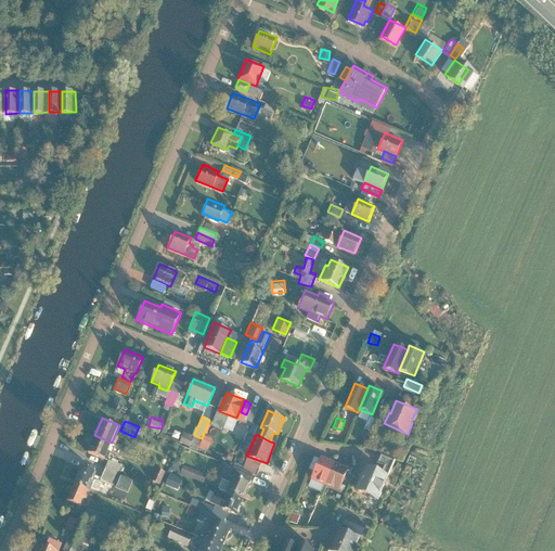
[(112,443),(94,435),(87,451),(104,460),(112,443)]
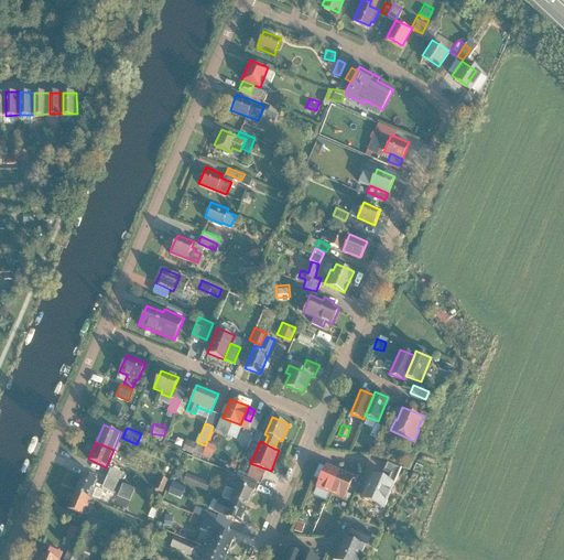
[(387,475),(394,478),(401,462),(387,456),(383,465),(390,469),(387,475)]
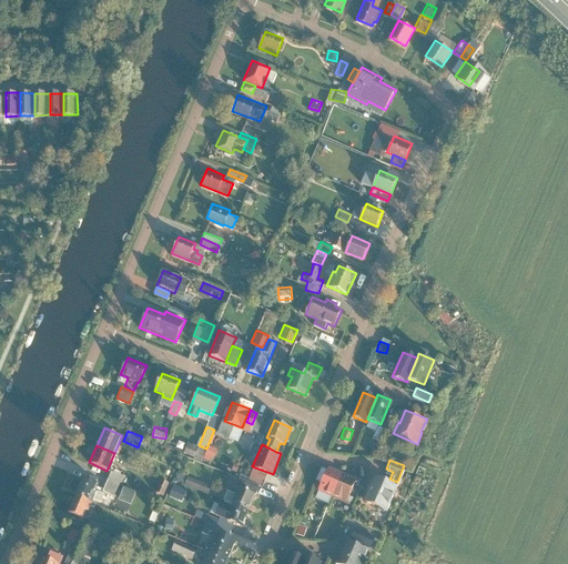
[(317,485),(332,492),(342,469),(327,462),(317,485)]
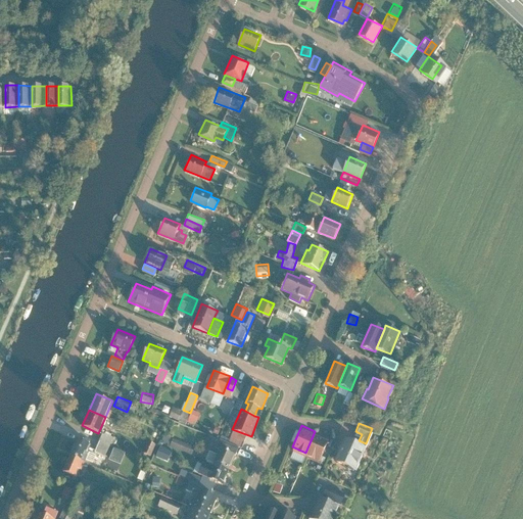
[(112,436),(102,431),(98,440),(109,444),(112,436)]
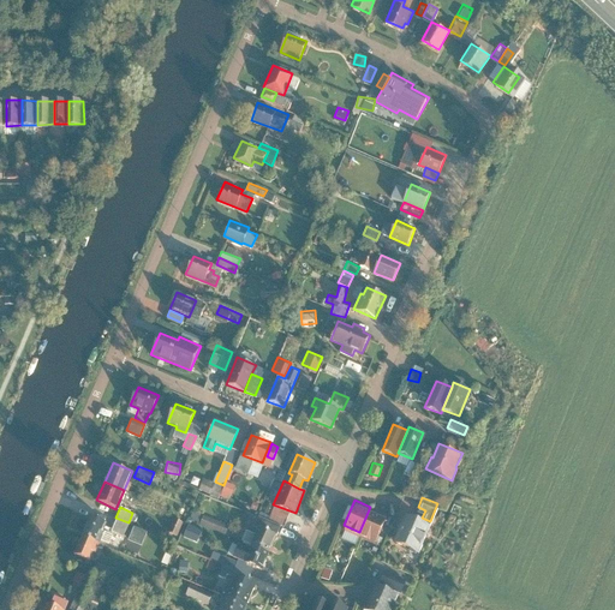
[(370,507),(359,532),(375,539),(387,514),(370,507)]
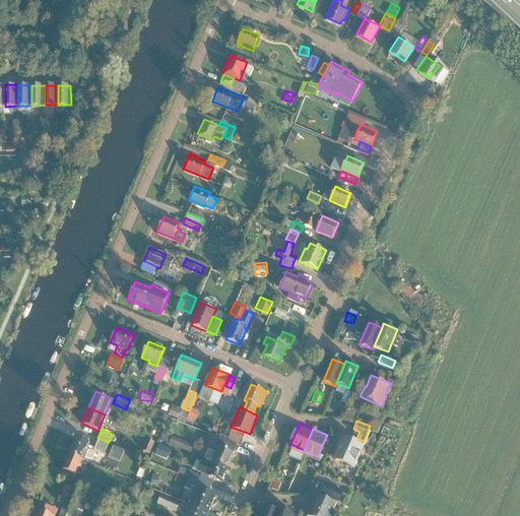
[(231,431),(226,439),(239,444),(243,436),(231,431)]
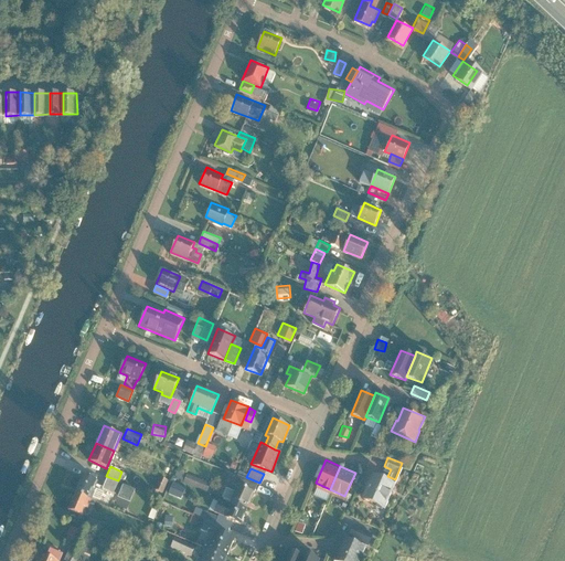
[(374,469),(363,496),(383,505),(395,479),(387,476),(374,469)]
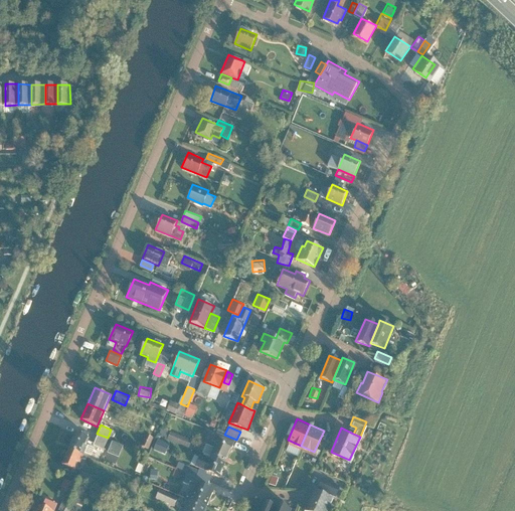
[(168,437),(189,443),(191,435),(170,429),(168,437)]
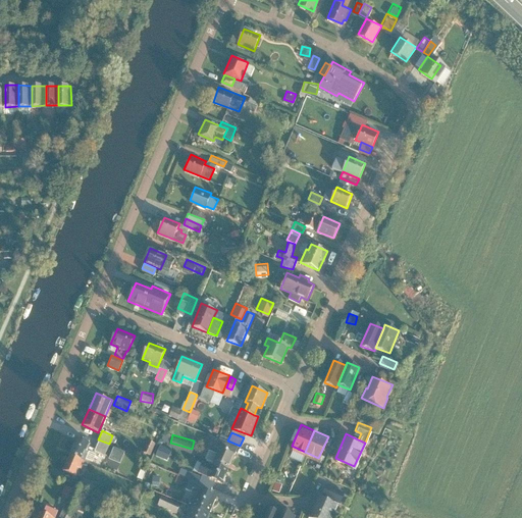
[(76,436),(69,453),(82,459),(90,443),(76,436)]
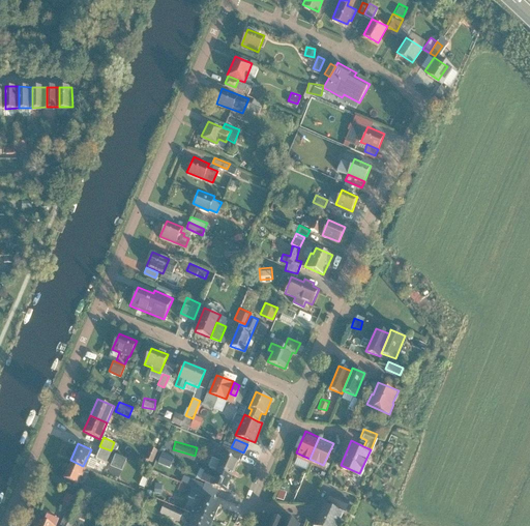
[(154,459),(158,447),(153,444),(148,456),(154,459)]
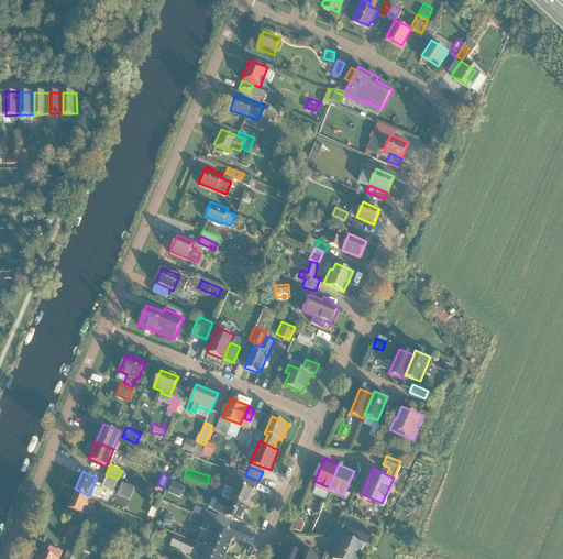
[(232,482),(236,483),(254,491),(257,482),(236,473),(232,482)]
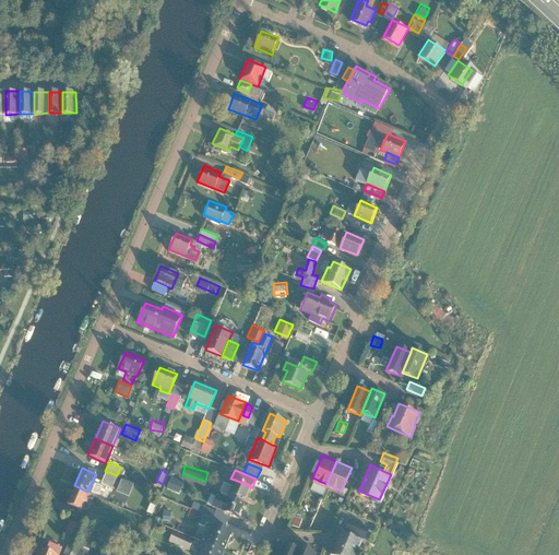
[(113,484),(117,475),(105,471),(102,480),(113,484)]
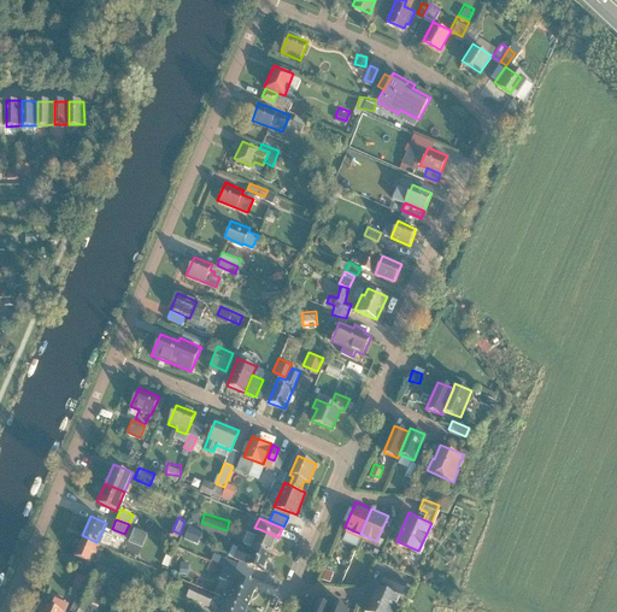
[(189,522),(184,535),(198,540),(203,527),(189,522)]
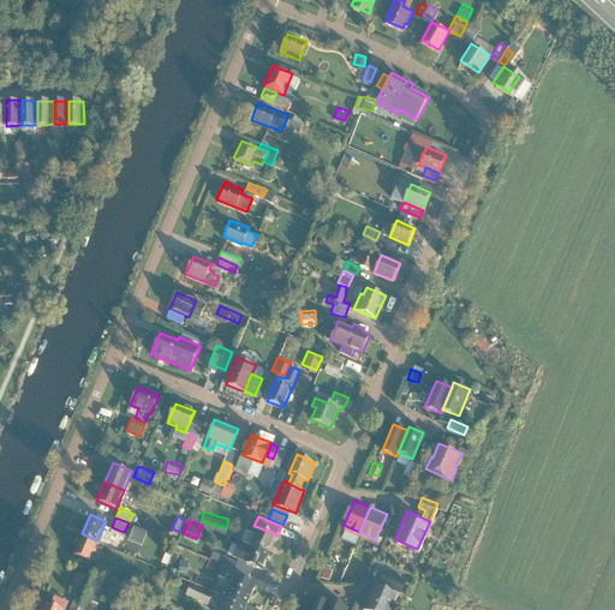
[(127,537),(142,542),(148,527),(133,522),(127,537)]
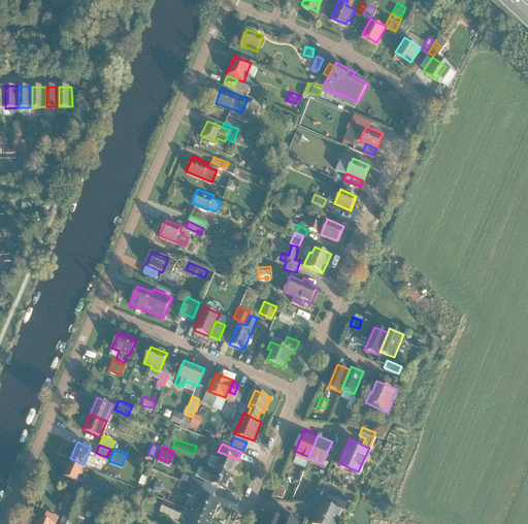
[(238,460),(222,453),(216,468),(232,475),(238,460)]
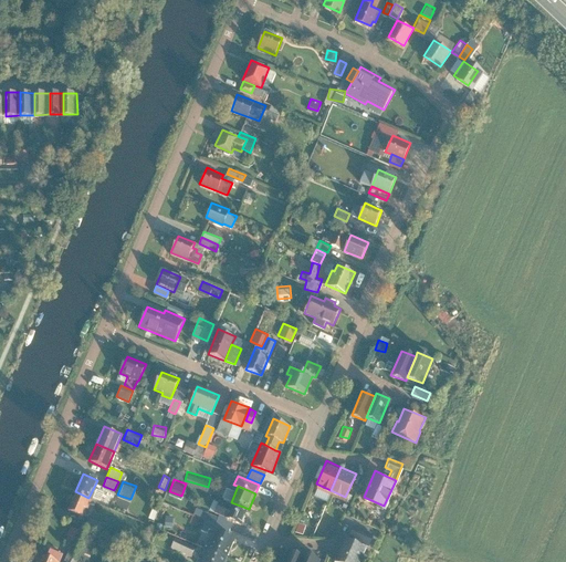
[(88,498),(75,491),(67,509),(81,514),(88,498)]
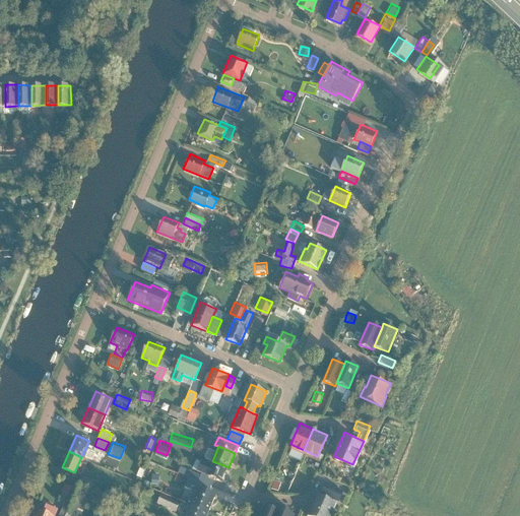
[(221,482),(229,467),(212,461),(210,465),(201,461),(197,472),(221,482)]
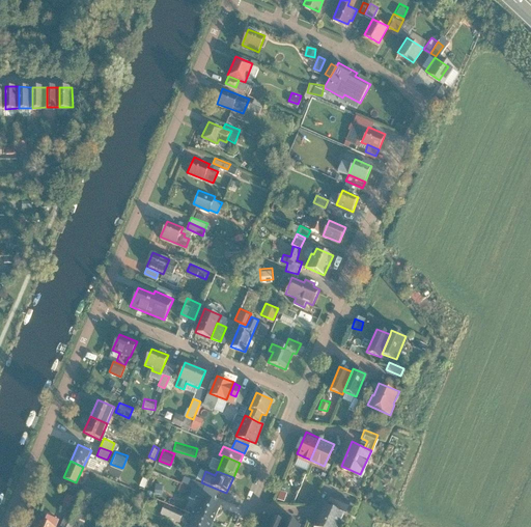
[(353,499),(333,491),(329,500),(347,508),(353,499)]
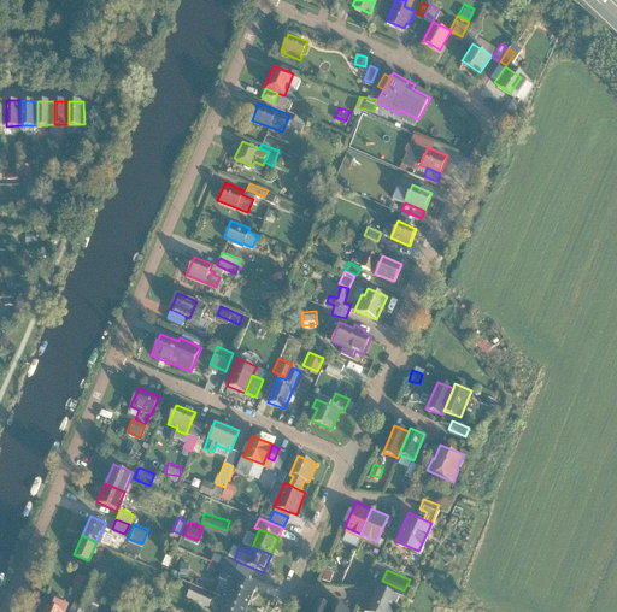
[(82,584),(86,574),(76,571),(72,582),(82,584)]
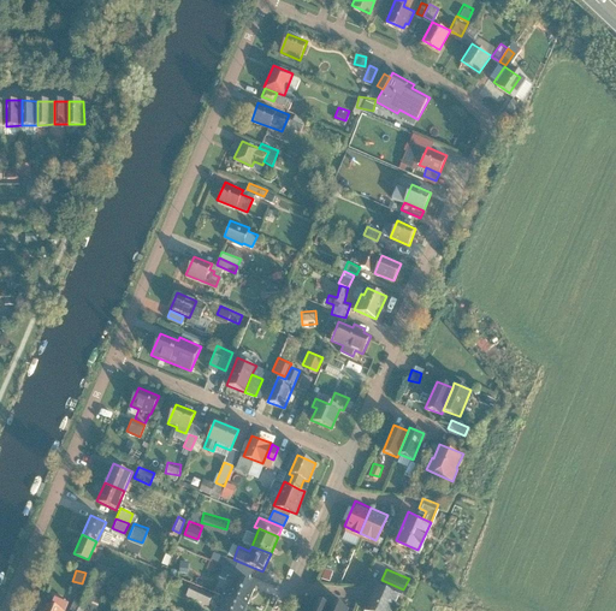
[(255,583),(235,576),(229,589),(218,585),(214,592),(246,605),(255,583)]
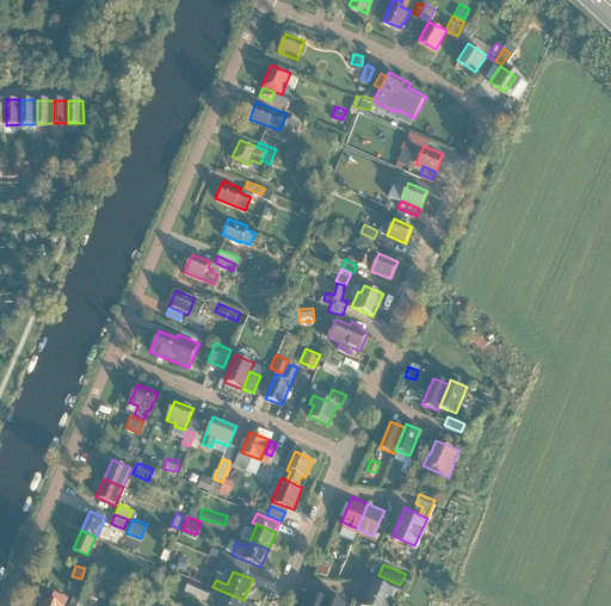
[(184,586),(204,598),(210,588),(189,576),(184,586)]
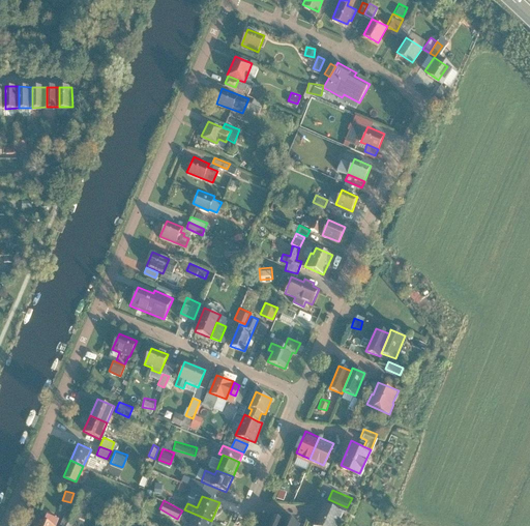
[(313,523),(319,525),(334,525),(342,510),(323,502),(313,523)]
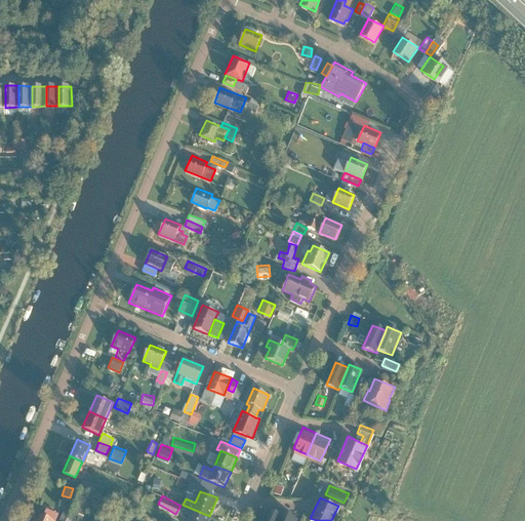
[(207,520),(209,516),(183,505),(179,512),(190,516),(188,520),(207,520)]
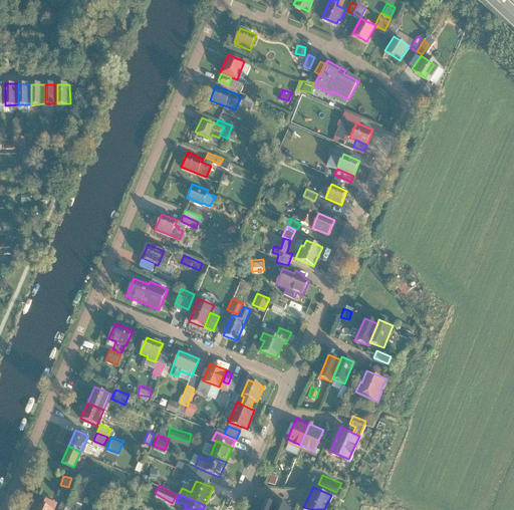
[(61,509),(67,498),(62,496),(55,509),(61,509)]
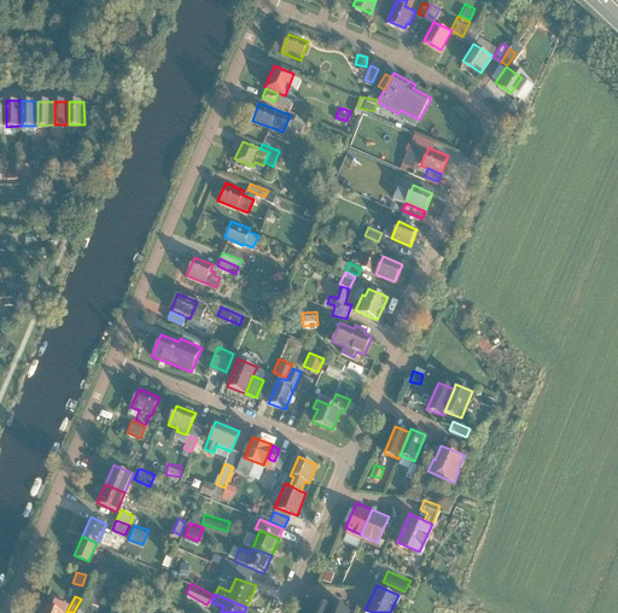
[(326,612),(331,603),(316,596),(307,612),(326,612)]
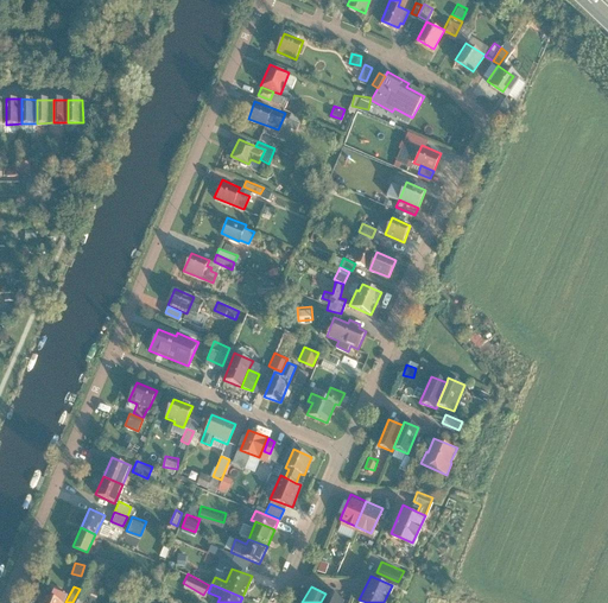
[(321,602),(337,602),(341,596),(327,590),(325,594),(321,602)]
